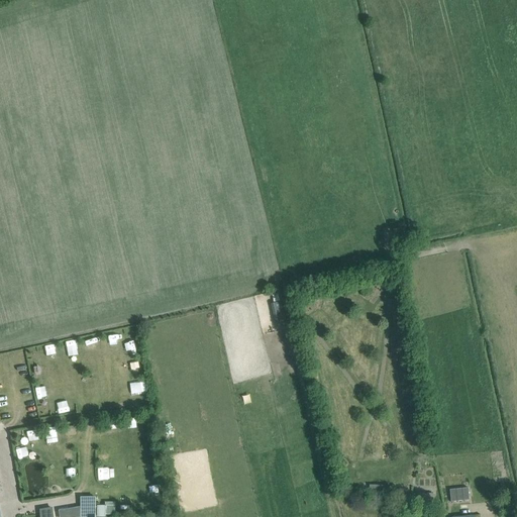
[(282,301),(273,302),(276,323),(284,322),(282,301)]
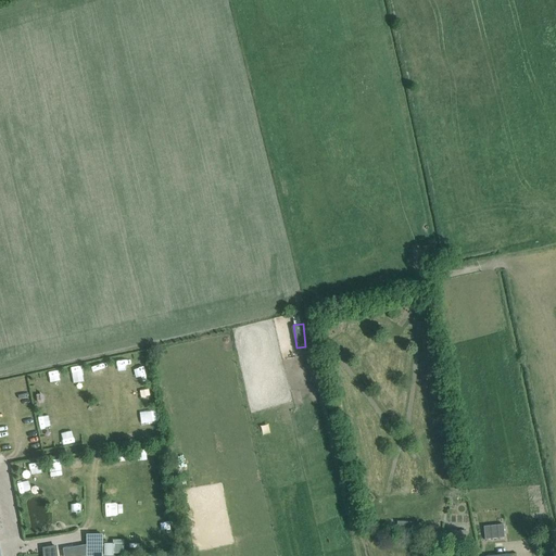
[(92,364),(95,374),(104,371),(102,362),(92,364)]
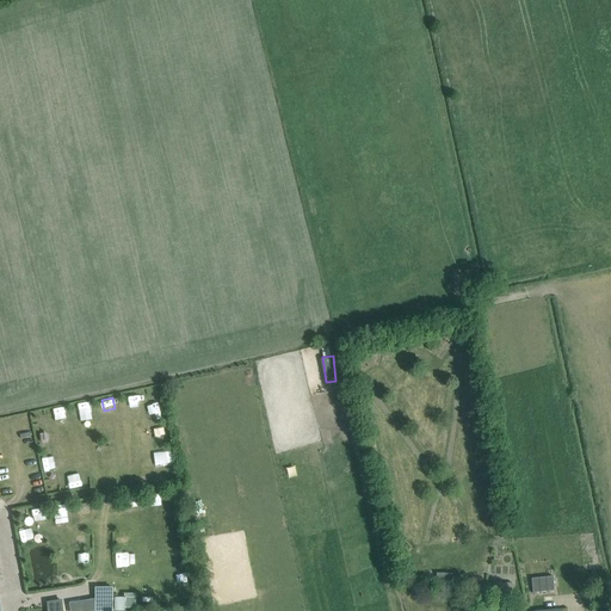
[(159,402),(147,402),(148,413),(160,413),(159,402)]
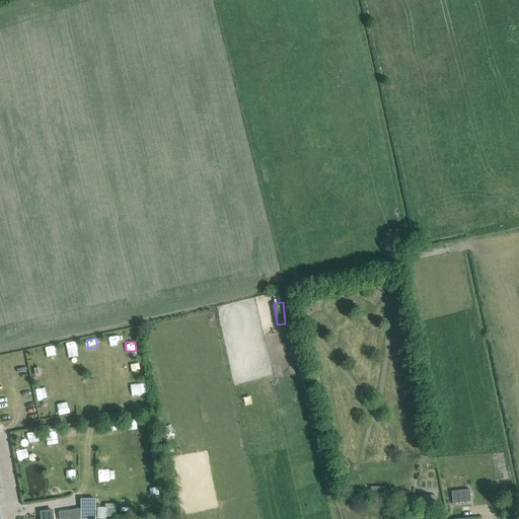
[(143,386),(136,387),(138,395),(145,394),(143,386)]
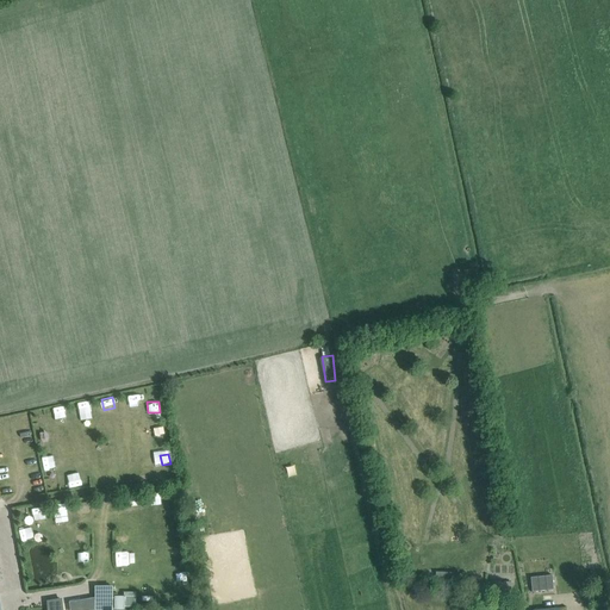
[(69,486),(83,485),(83,477),(68,478),(69,486)]
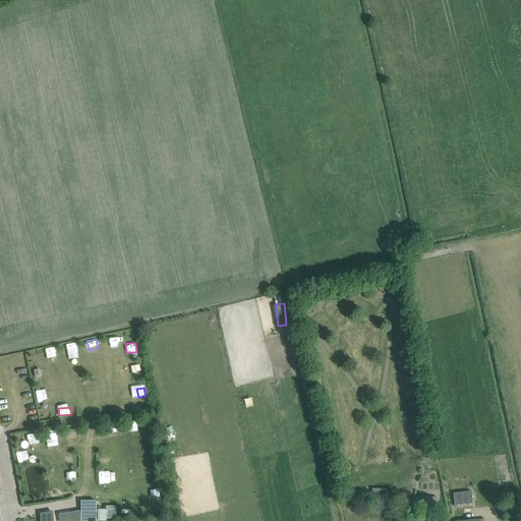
[(68,428),(68,440),(76,440),(76,428),(68,428)]
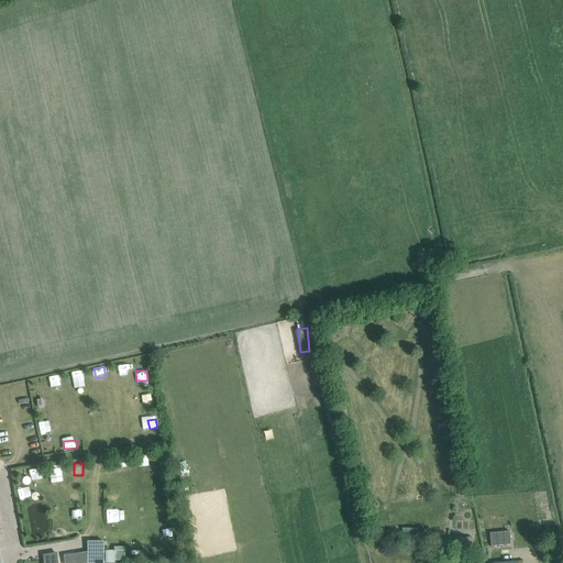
[(36,471),(30,472),(32,482),(39,479),(36,471)]
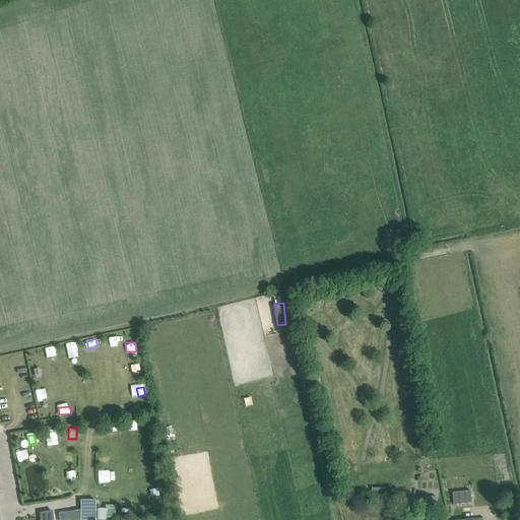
[(50,446),(59,444),(57,435),(48,436),(50,446)]
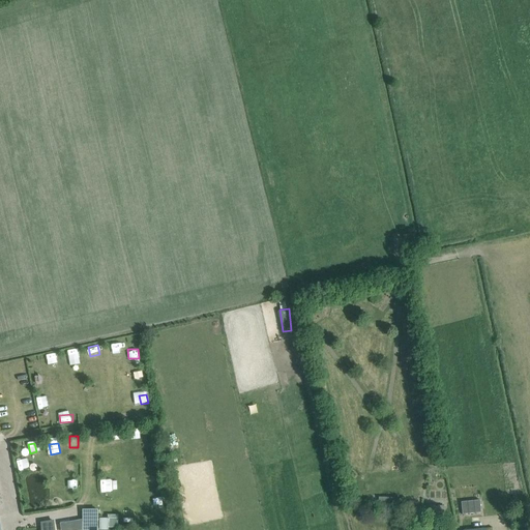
[(110,461),(100,461),(101,479),(111,479),(110,461)]
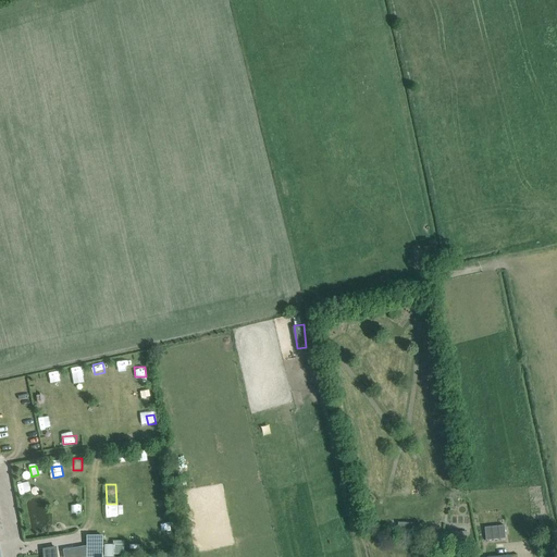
[(155,497),(155,508),(166,508),(165,497),(155,497)]
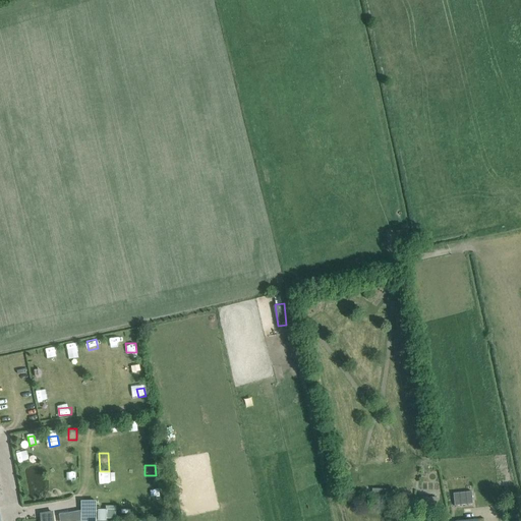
[(98,472),(98,482),(107,482),(107,472),(98,472)]
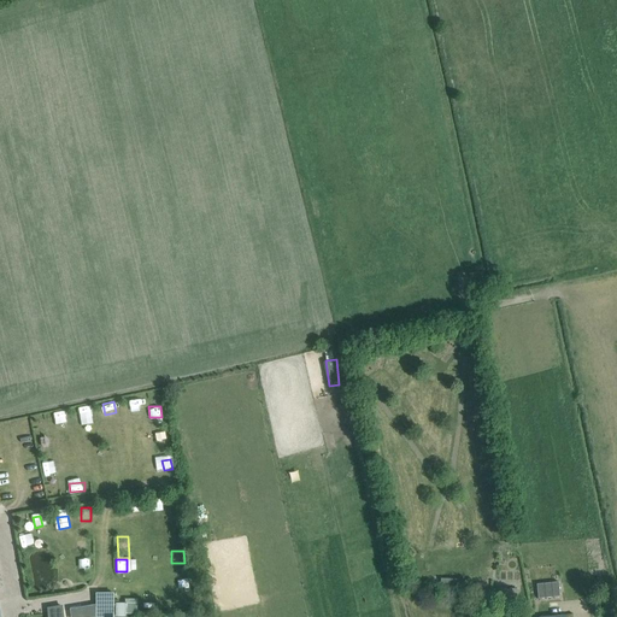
[(177,575),(181,586),(192,582),(188,571),(177,575)]
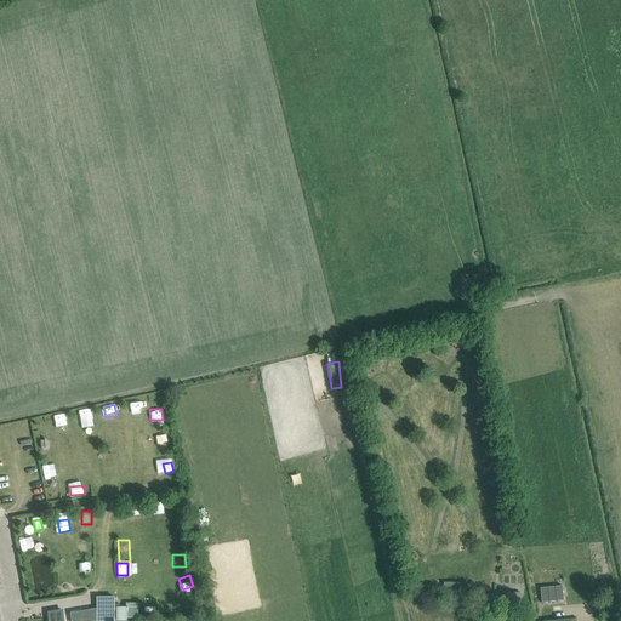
[(562,586),(541,587),(542,602),(564,599),(562,586)]
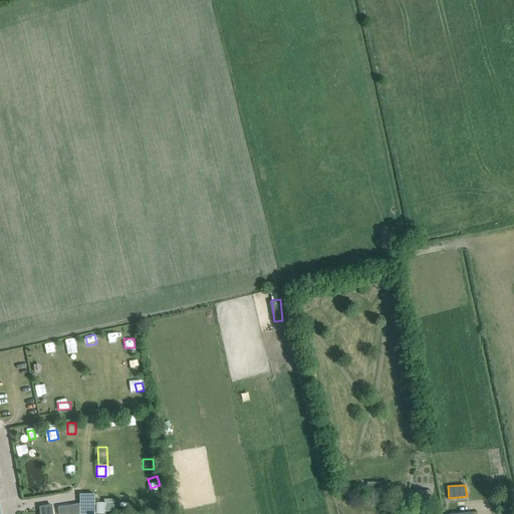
[(93,513),(94,494),(80,494),(80,504),(80,513),(93,513)]
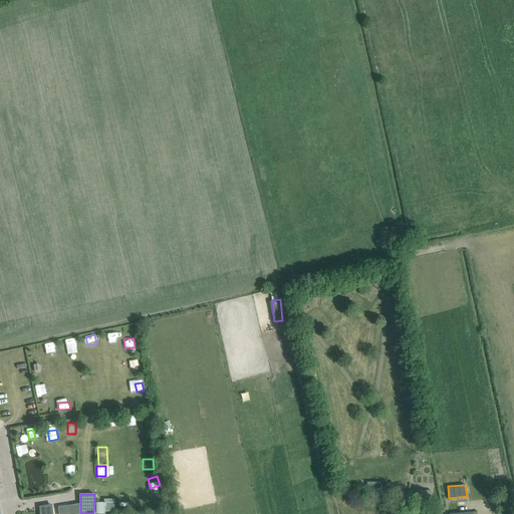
[(152,497),(141,498),(142,507),(152,507),(152,497)]
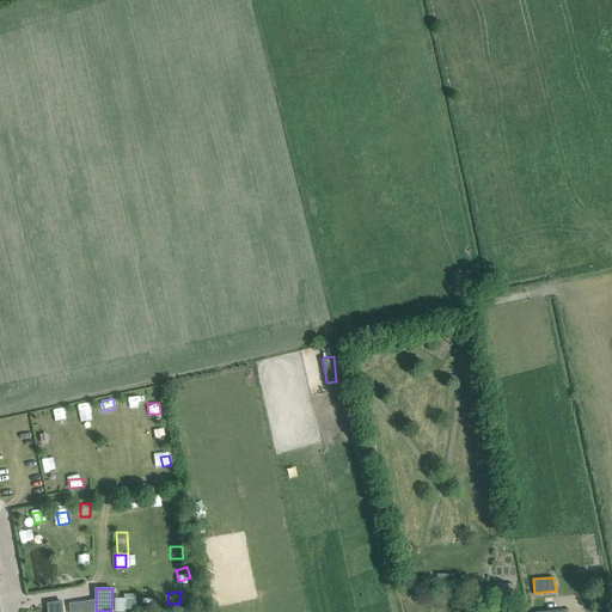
[(96,611),(96,600),(83,603),(83,611),(96,611)]
